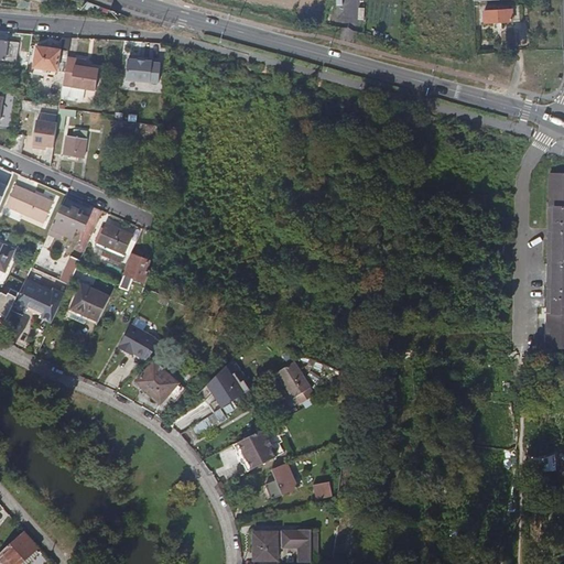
[(520,21),(520,7),(512,7),(512,10),(495,10),(485,11),(485,21),(485,22),(520,21)]
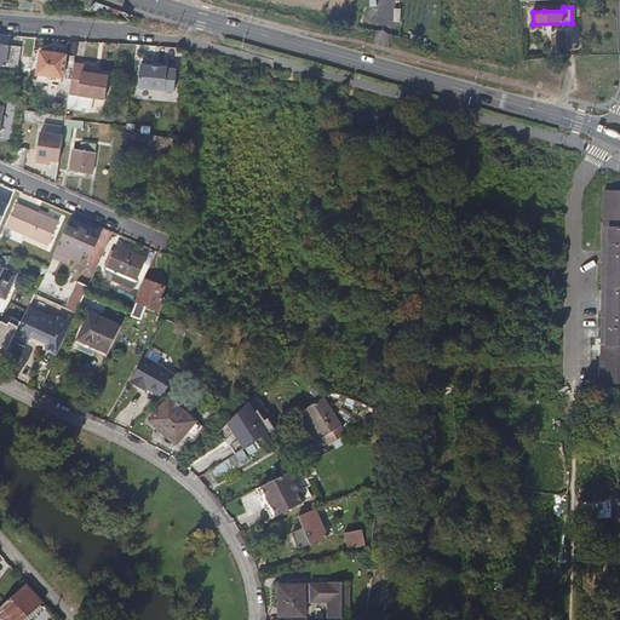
[(0,65),(18,69),(22,47),(0,44),(0,65)]
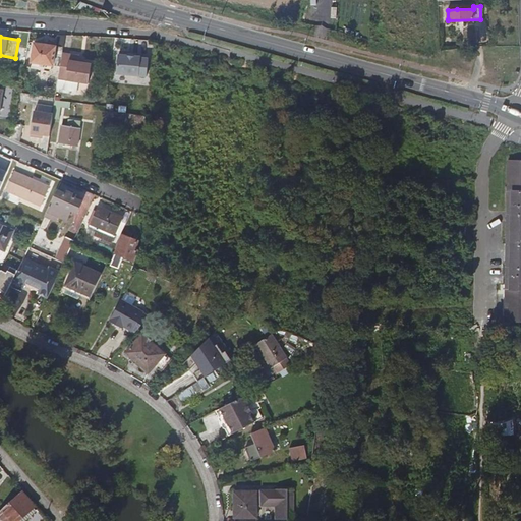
[(63,54),(64,48),(29,42),(24,62),(61,67),(63,54)]
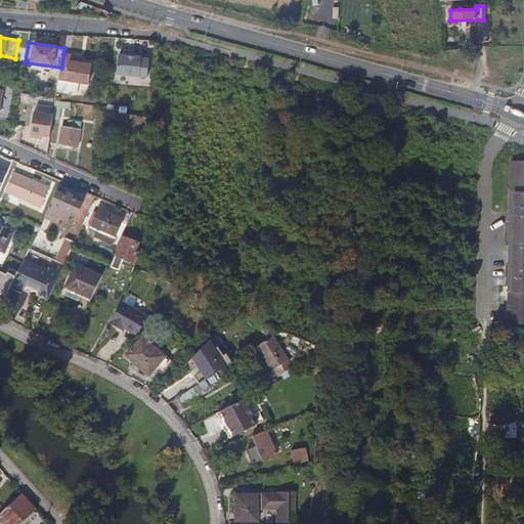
[(90,84),(93,66),(80,62),(81,56),(63,54),(61,68),(59,80),(90,84)]
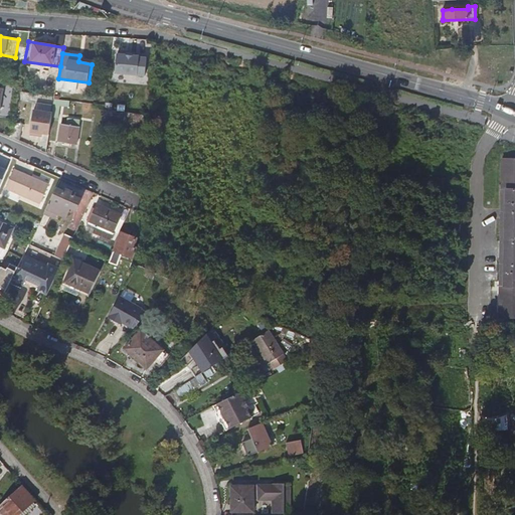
[(146,74),(147,57),(139,57),(139,56),(117,54),(116,73),(146,74)]
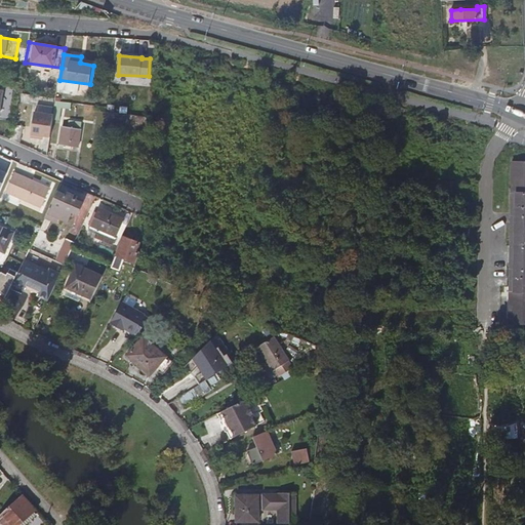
[(71,110),(71,104),(56,102),(54,116),(53,120),(59,121),(62,109),(71,110)]
